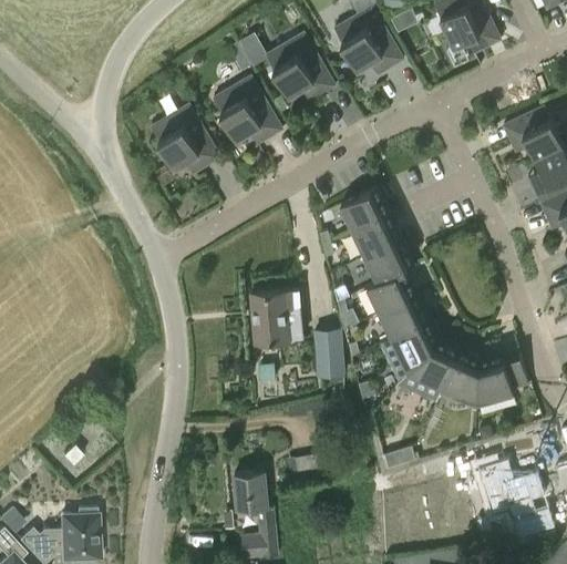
[(441,18),(441,19),(454,47),(467,41),(474,54),(501,41),(481,0),(442,0),(434,4),(441,18)]
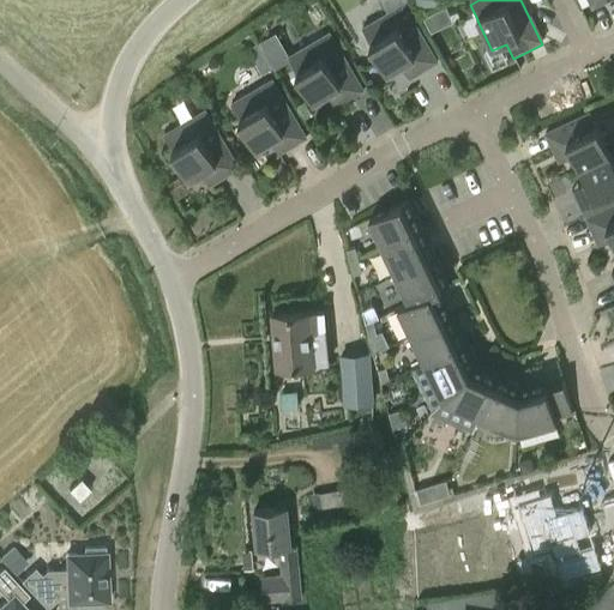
[(613,0),(587,0),(593,11),(613,0)]
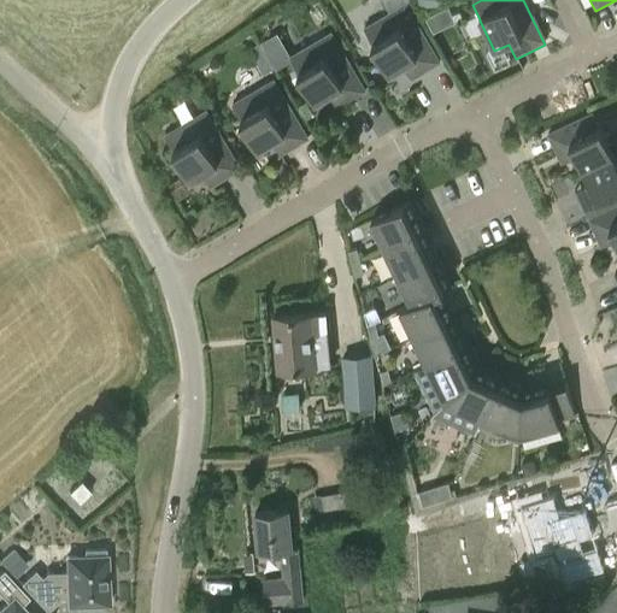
[(439,65),(405,7),(364,31),(372,46),(371,46),(389,76),(403,68),(411,82),(439,65)]
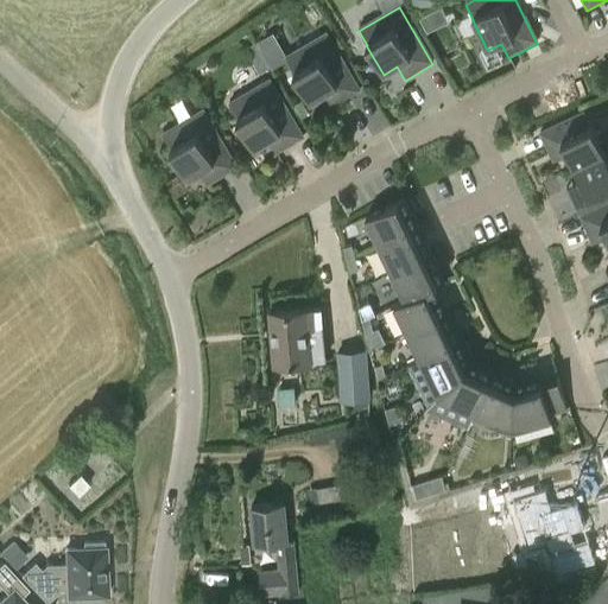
[(449,24),(442,10),(420,21),(426,35),(449,24)]
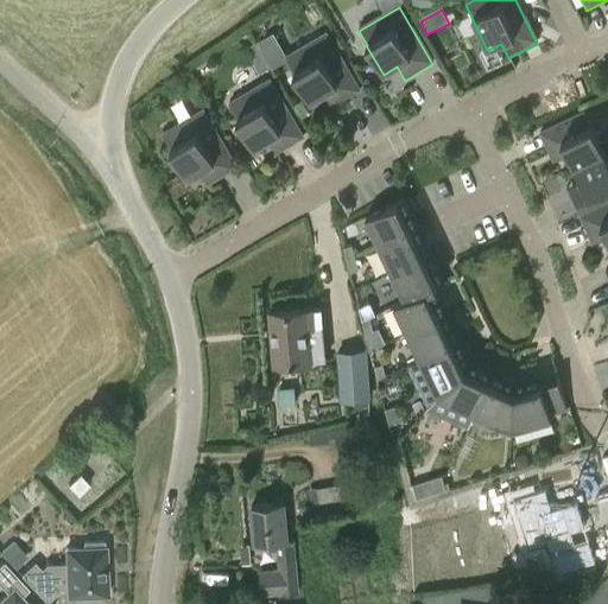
[(293,74),(310,103),(323,95),(333,109),(360,93),(325,36),(285,59),(293,74)]
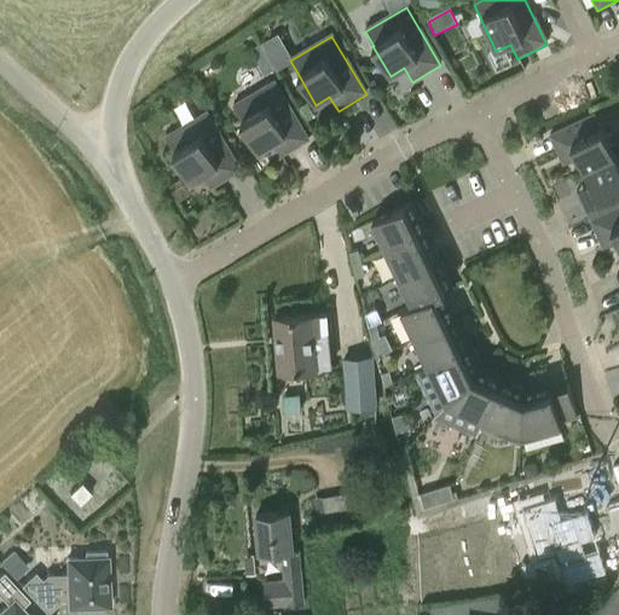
[(267,76),(289,64),(275,39),(253,51),(267,76)]
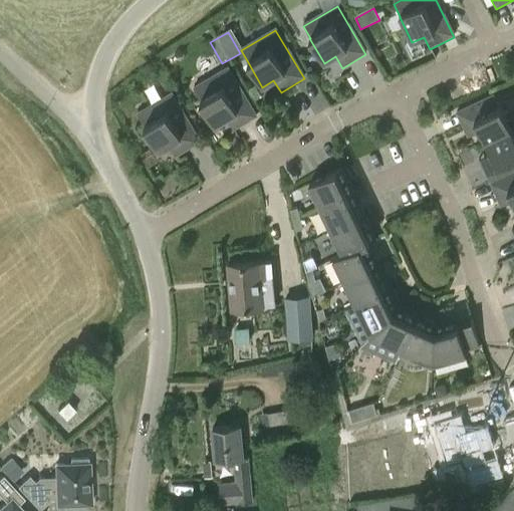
[(200,101),(215,126),(226,119),(233,132),(256,117),(228,69),(193,89),(200,101)]
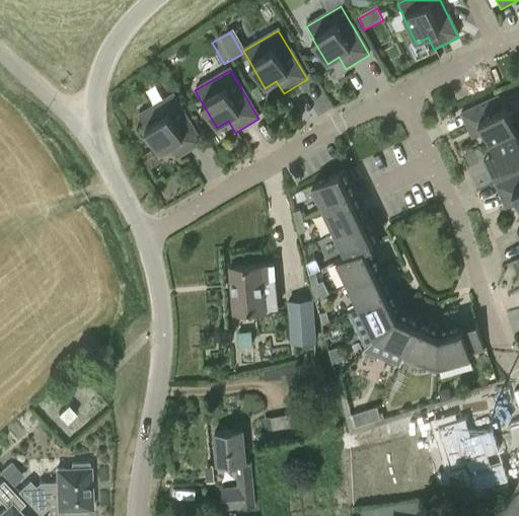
[(178,159),(202,145),(173,96),(138,117),(145,129),(160,153),(171,147),(178,159)]
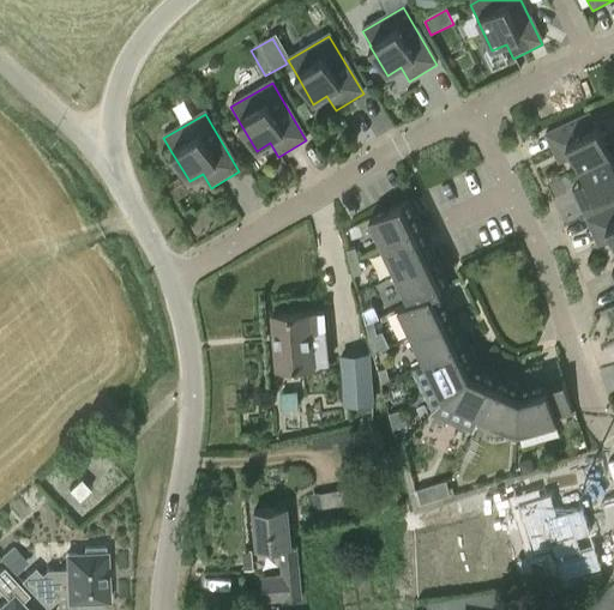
[(573,159),(581,173),(611,157),(597,130),(590,115),(545,138),(559,167),(573,159)]
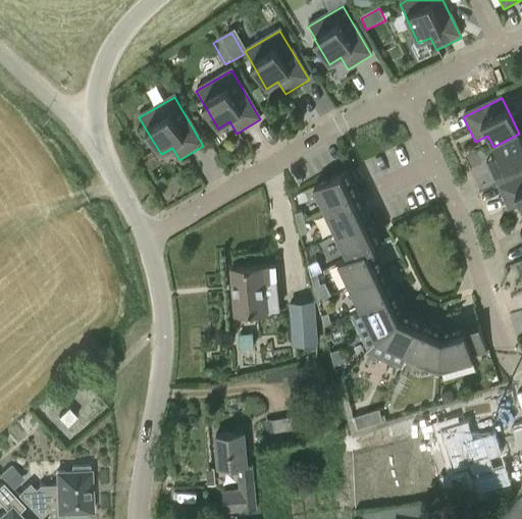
[(485,164),(498,189),(521,175),(521,139),(519,134),(493,147),(499,158),(485,164)]
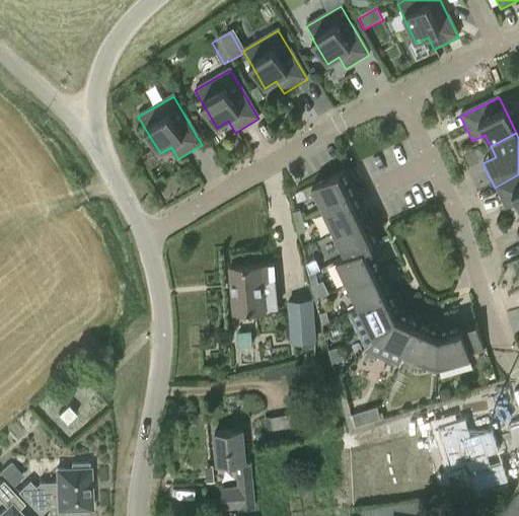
[(312,188),(323,212),(357,196),(345,172),(312,188)]
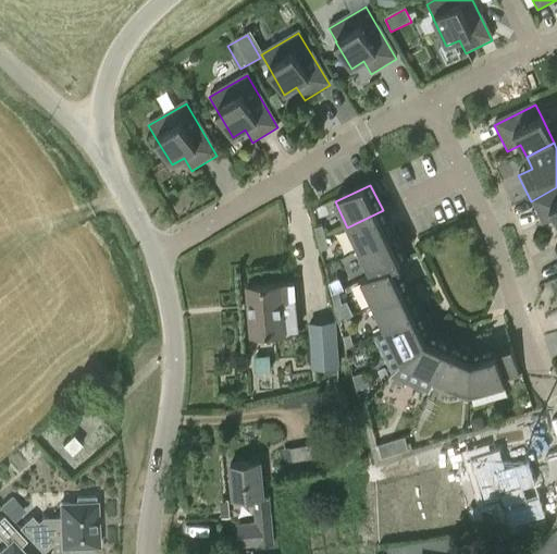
[(556,187),(531,201),(543,226),(556,220),(556,187)]
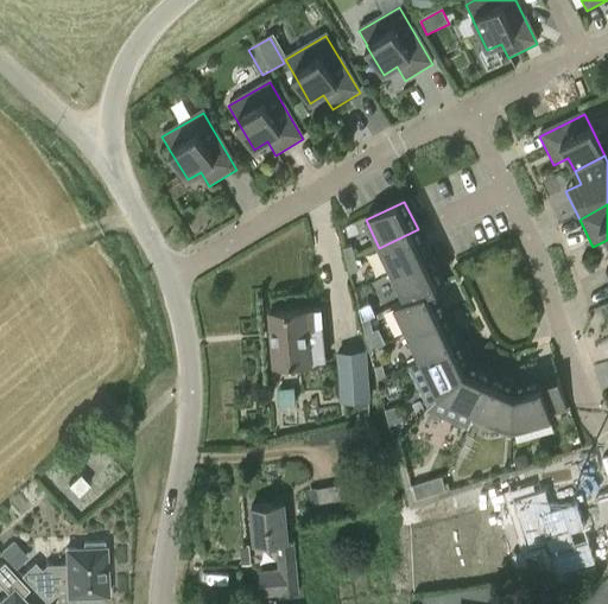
[(392,277),(431,258),(418,229),(379,248),(392,277)]
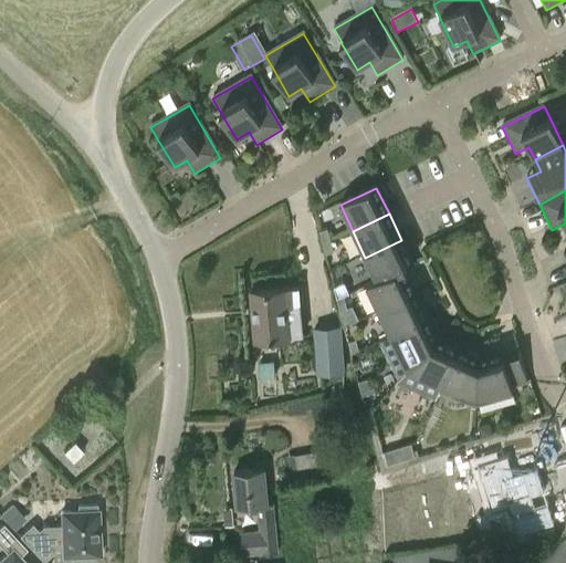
[(320,231),(323,246),(331,242),(327,229),(320,231)]
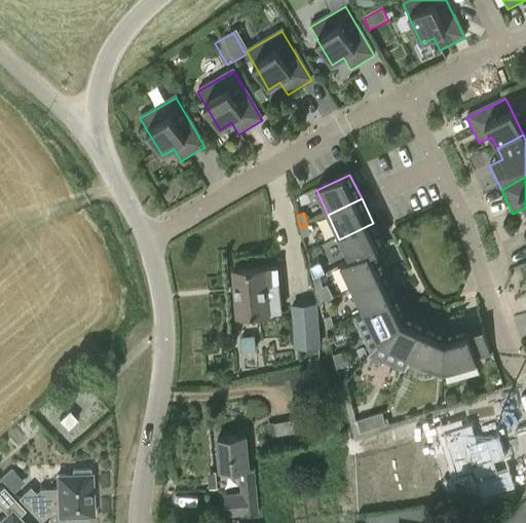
[(341,266),(341,267),(384,247),(373,223),(339,239),(350,262),(341,266)]
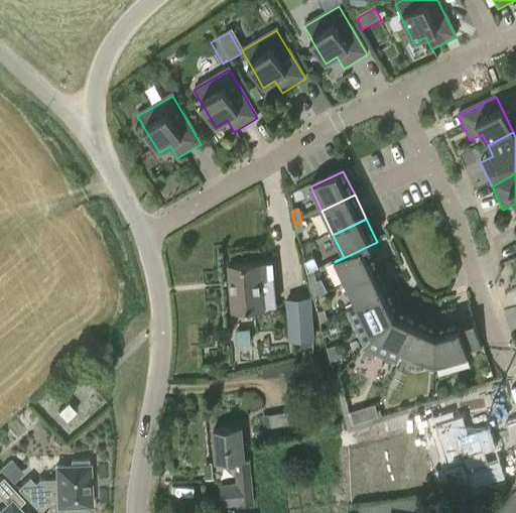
[(296,232),(304,231),(301,221),(294,224),(296,232)]
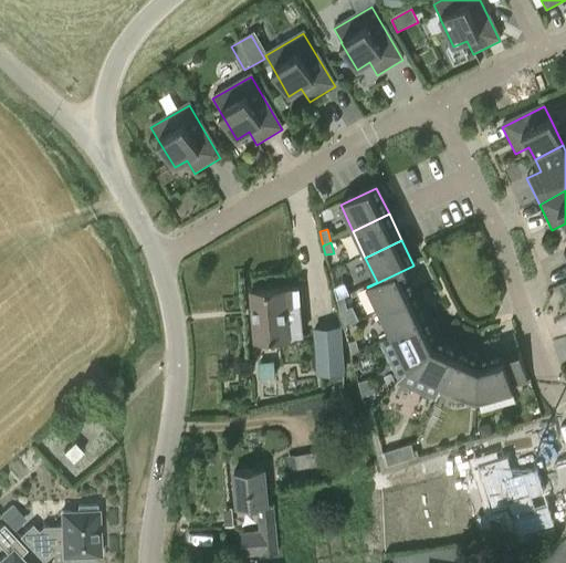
[(367,288),(379,313),(416,295),(404,271),(413,267),(413,266),(367,288)]
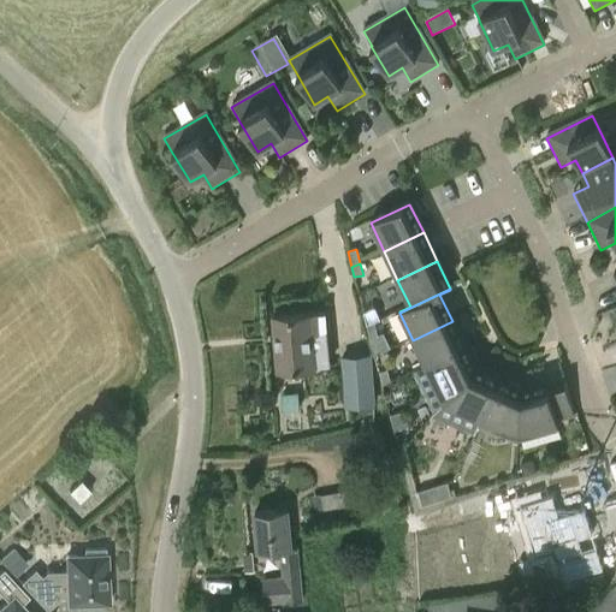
[(363,313),(367,327),(374,325),(371,310),(363,313)]
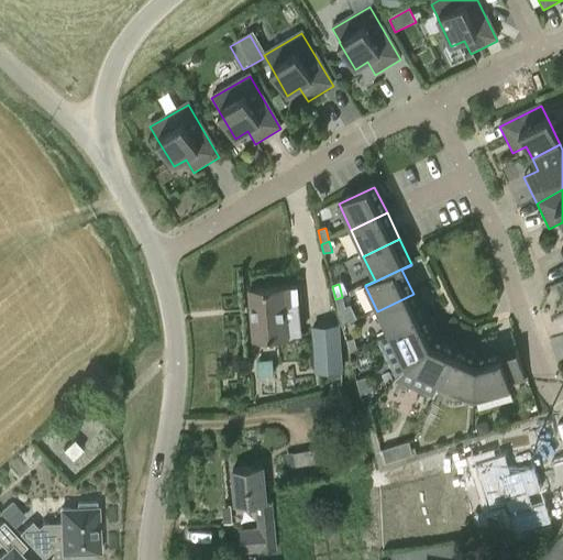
[(253,342),(287,340),(286,337),(301,336),(300,306),(289,306),(288,289),(250,294),(250,300),(253,342)]
